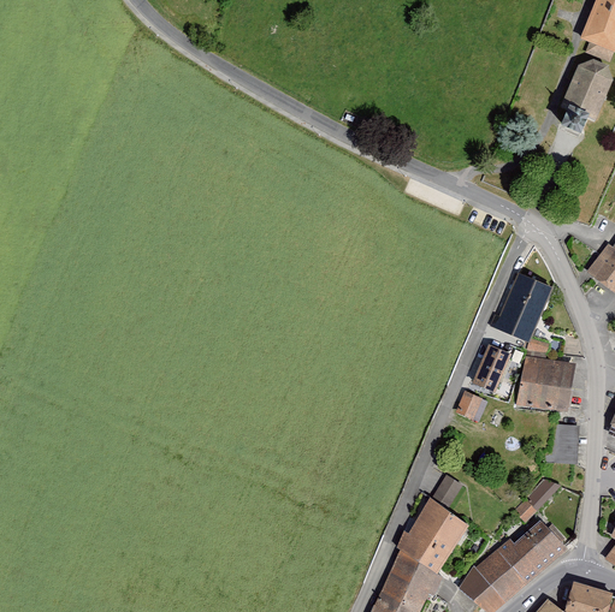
[(593,0),(579,36),(587,41),(585,51),(608,60),(610,49),(614,51),(614,0),(593,0)]
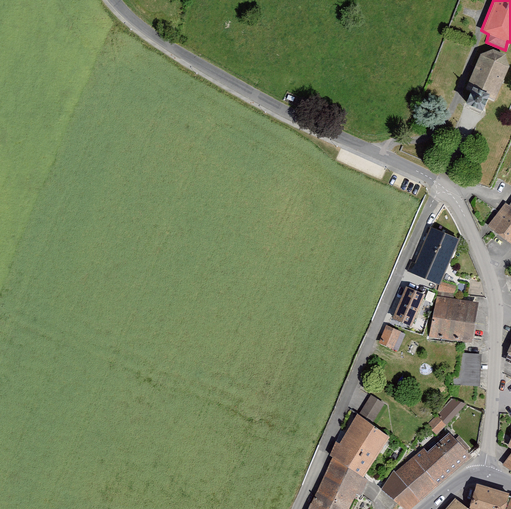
[(479,53),(462,89),(471,92),(466,103),(482,110),(486,99),(492,101),(507,67),(503,57),(490,52),(479,53)]
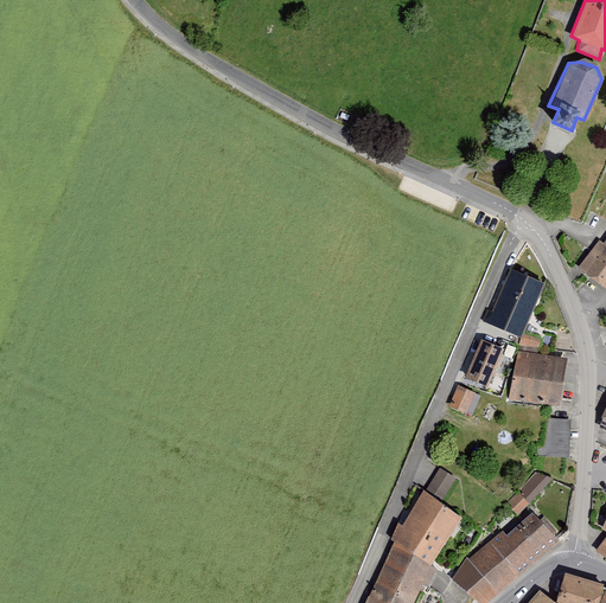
[(594,243),(576,268),(605,288),(605,243),(603,249),(594,243)]
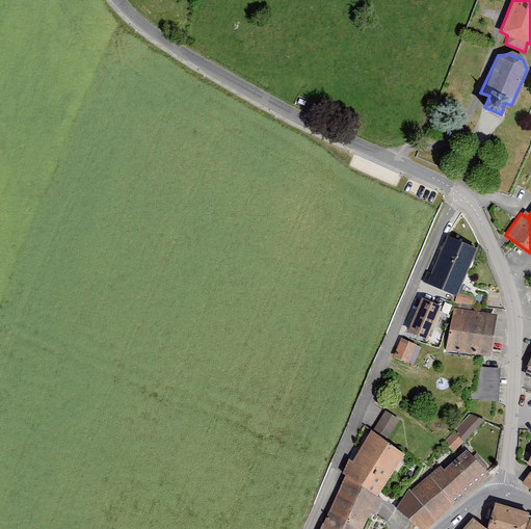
[(449,237),(429,284),(442,289),(461,242),(449,237)]
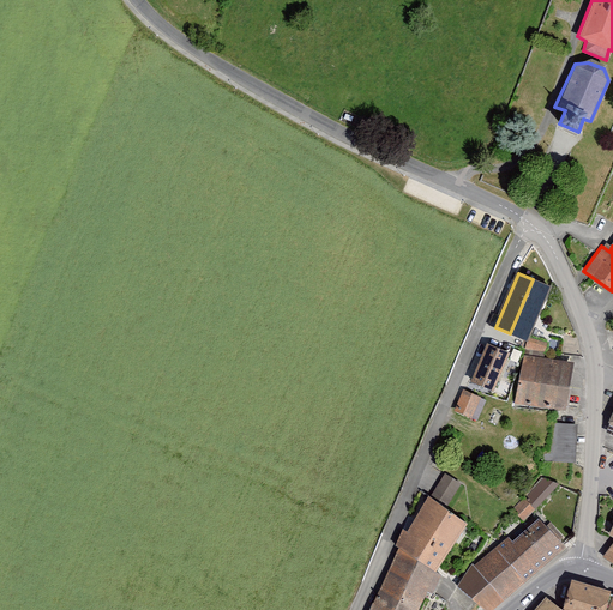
[(533,279),(510,333),(527,339),(550,287),(533,279)]
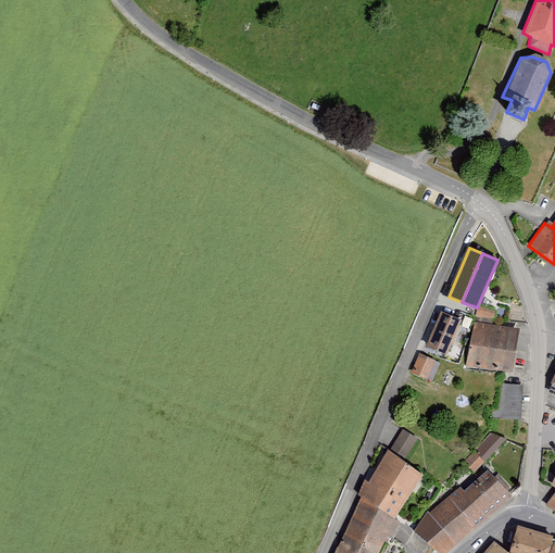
[(440,312),(426,347),(446,354),(461,319),(440,312)]
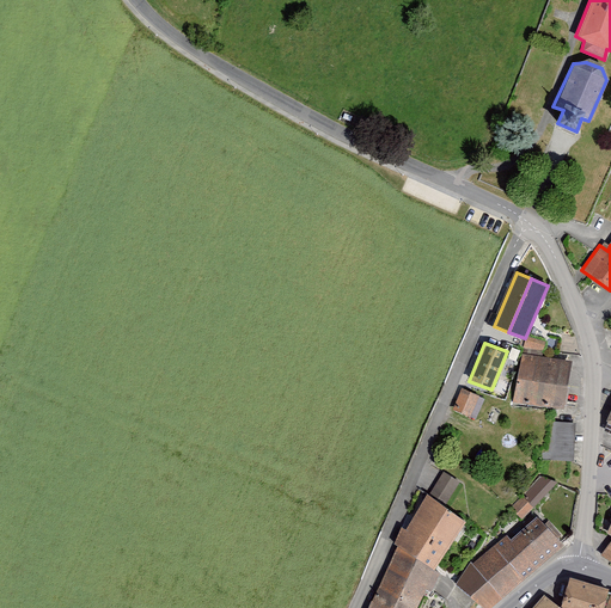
[(519,350),(512,400),(566,409),(573,358),(519,350)]
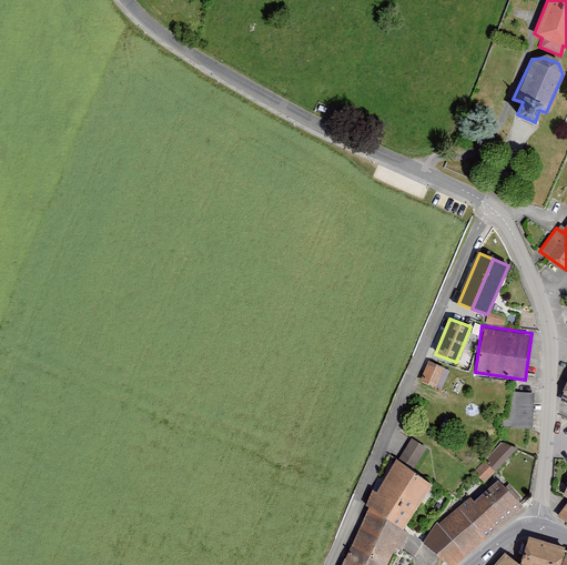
[(428,360),(419,380),(434,386),(443,367),(428,360)]
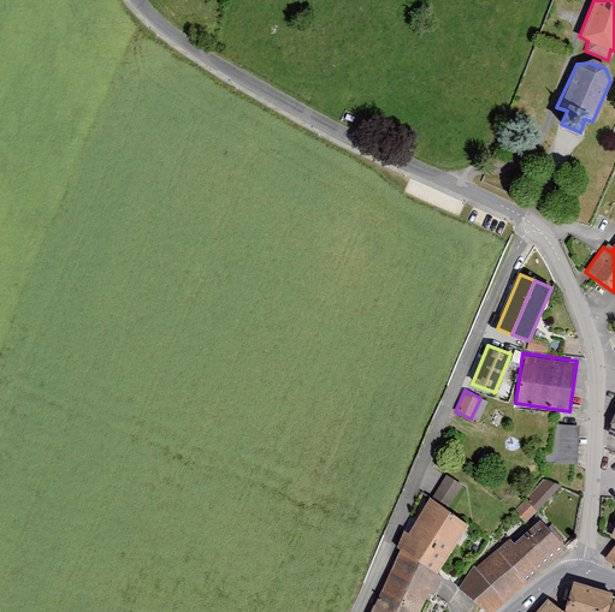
[(578,459),(580,421),(553,420),(551,458),(578,459)]
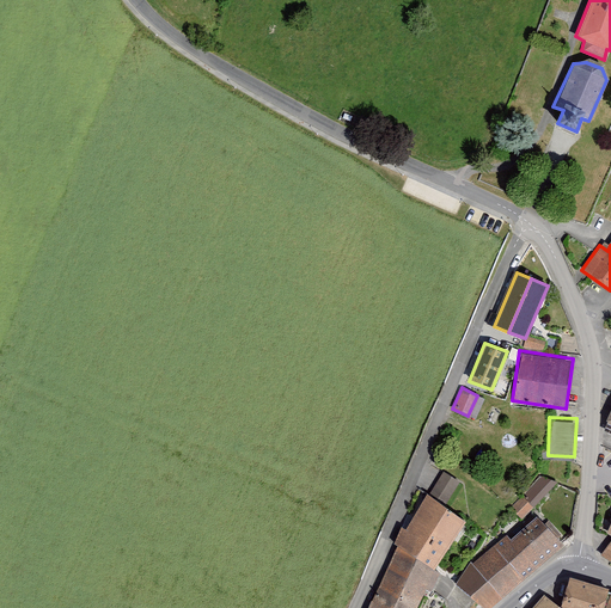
[(432,486),(451,496),(460,476),(441,467),(432,486)]
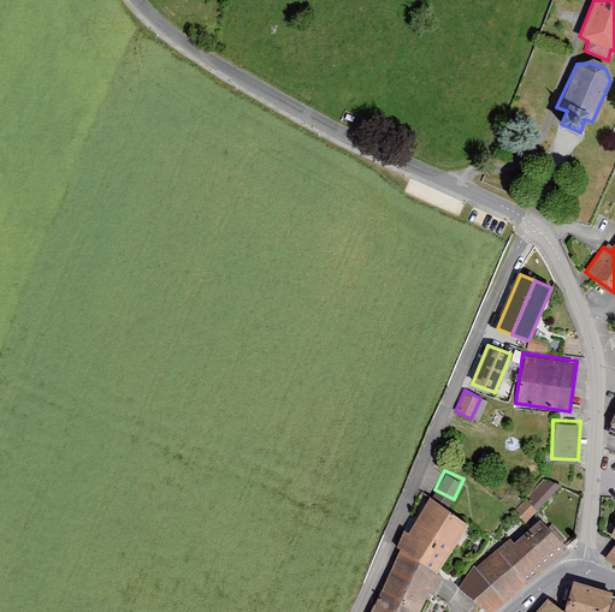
[(543,476),(513,507),(526,520),(559,485),(543,476)]
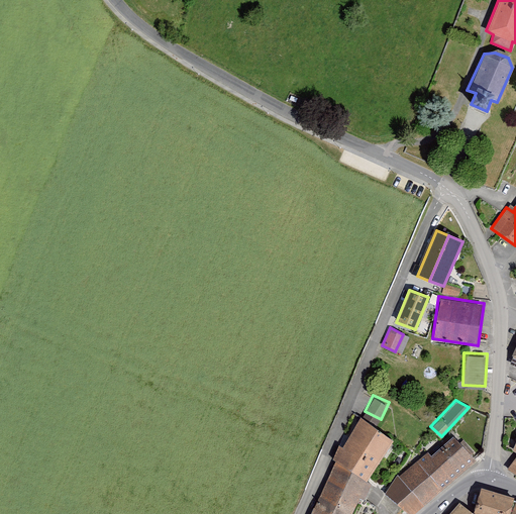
[(365,480),(393,439),(359,420),(341,446),(338,443),(333,460),(365,480)]
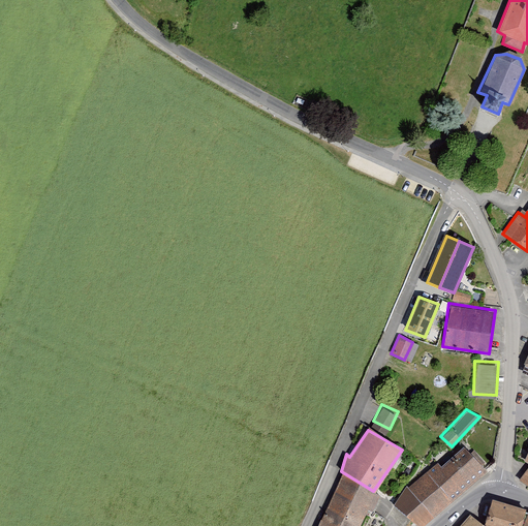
[(406,486),(392,505),(422,525),(488,468),(465,445),(440,467),(436,462),(406,486)]
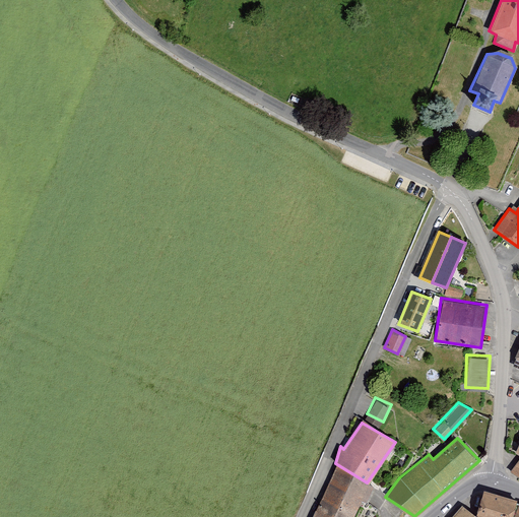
[(315,509),(323,516),(351,516),(361,501),(367,505),(373,489),(367,482),(335,463),(315,509)]
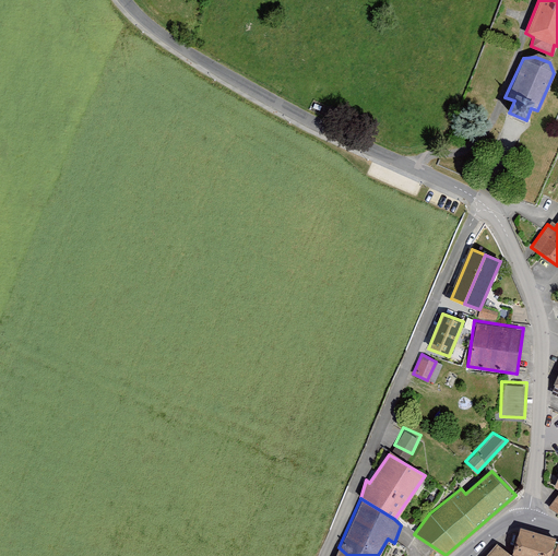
[(551,555),(557,543),(557,542),(520,528),(512,555),(513,555),(551,555)]
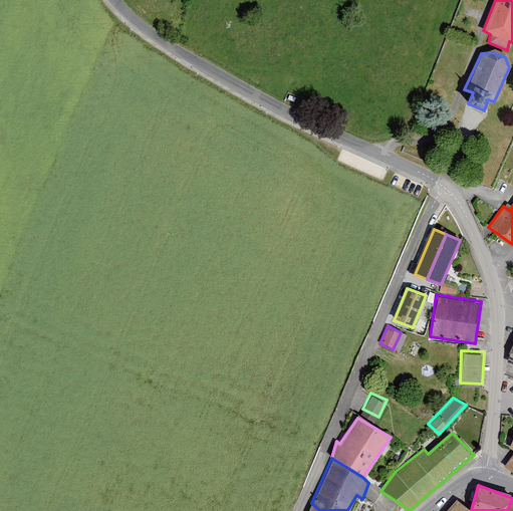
[(472,510),(471,510),(456,500),(446,510),(472,510)]
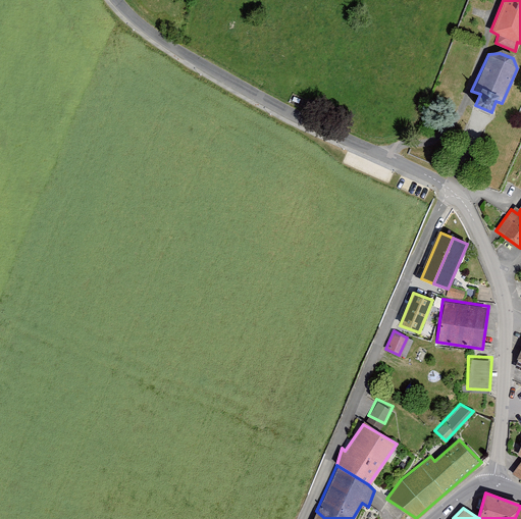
All buildings are outlined.
